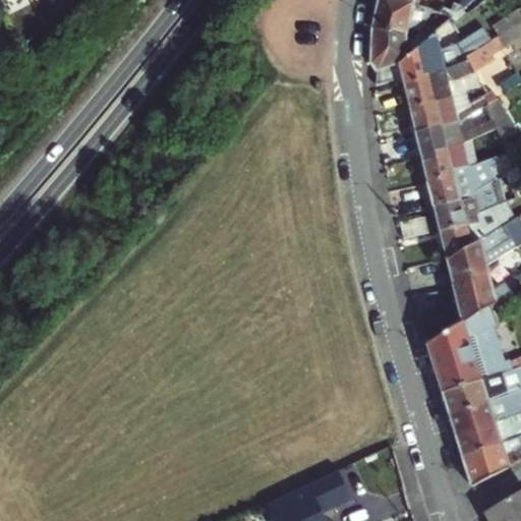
[(2,0),(7,10),(30,0),(2,0)]
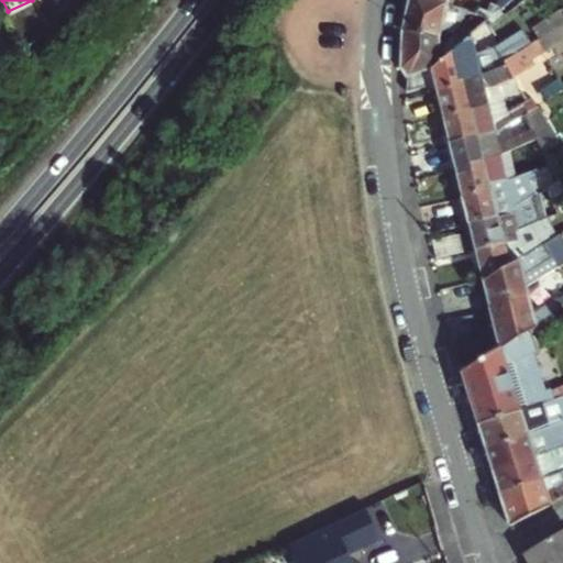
[(449,3),(434,0),(410,0),(404,30),(435,37),(438,33),(463,42),(466,40),(487,20),(492,23),(509,11),(504,7),(500,10),(495,6),(492,3),(486,12),(481,9),(476,15),(455,7),(452,4),(449,3)]
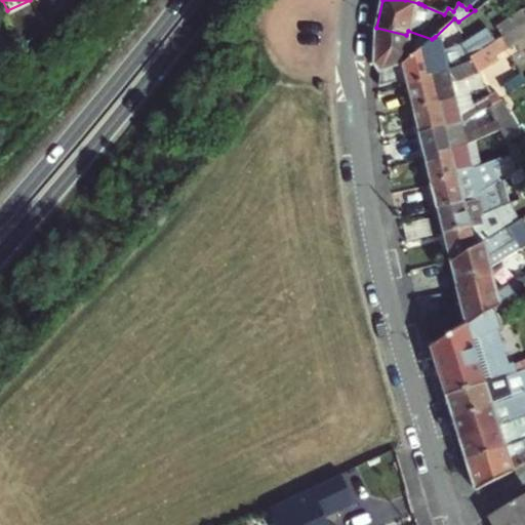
[(468,0),(461,5),(467,9),(470,6),(476,0),(468,0)]
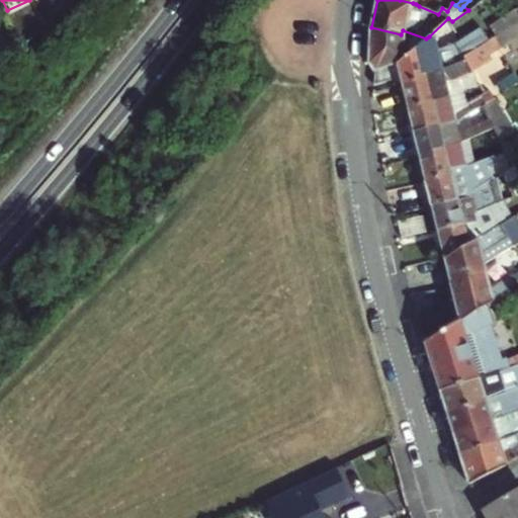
[(401,34),(371,27),(370,66),(375,71),(375,74),(403,61),(426,38),(403,30),(401,34)]
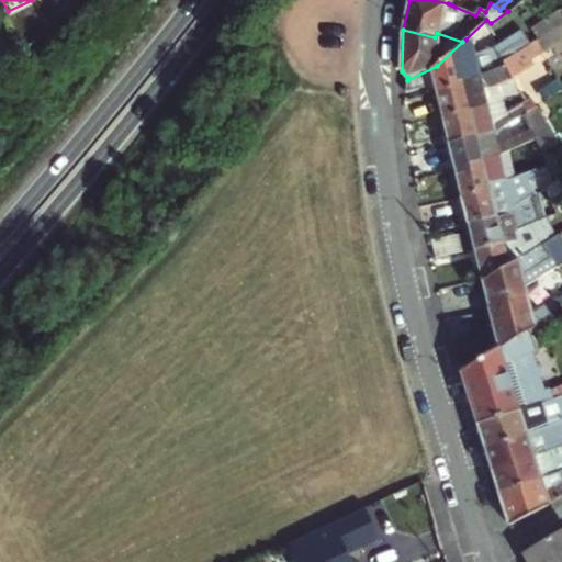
[(465,40),(462,42),(437,66),(407,80),(408,93),(436,83),(437,89),(459,85),(478,74),(482,67),(524,45),(526,43),(521,35),(518,31),(475,57),(465,40)]
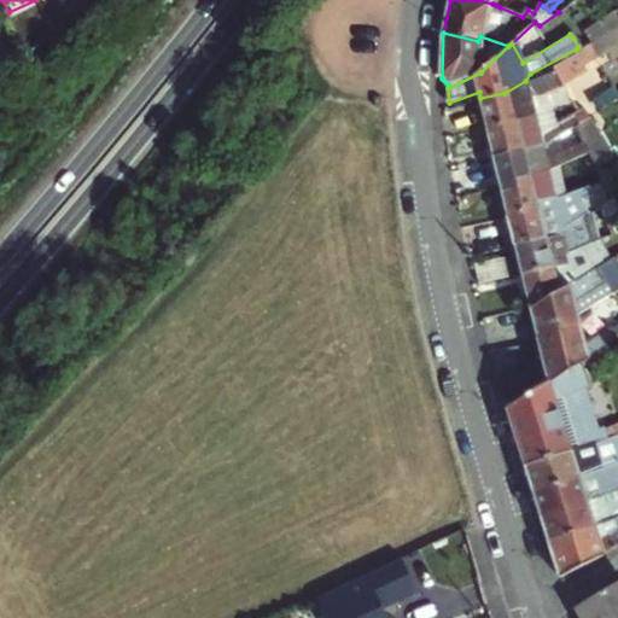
[(576,50),(579,59),(595,51),(592,41),(578,47),(576,50)]
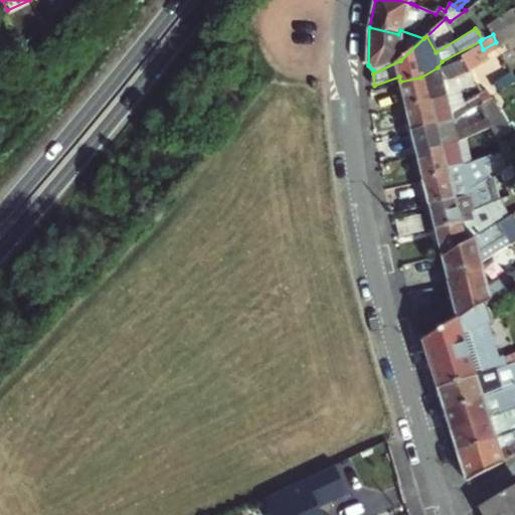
[(480,41),(442,61),(438,67),(420,77),(400,81),(406,109),(449,96),(447,86),(459,78),(470,68),(485,53),(483,49),(480,41)]
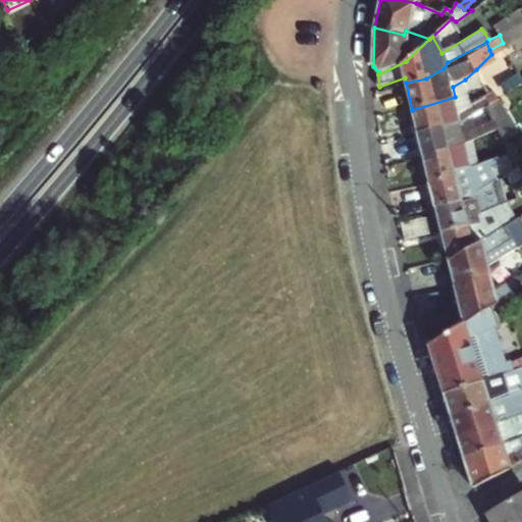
[(484,85),(476,69),(465,80),(453,87),(455,97),(466,92),(484,85)]
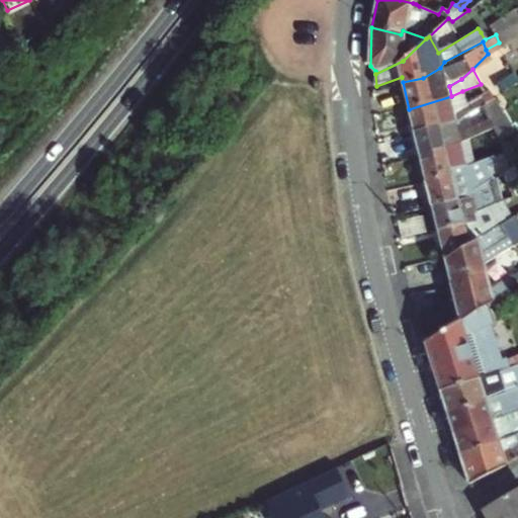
[(451,96),(409,109),(415,133),(455,122),(481,106),(490,100),(486,92),(467,104),(462,91),(451,96)]
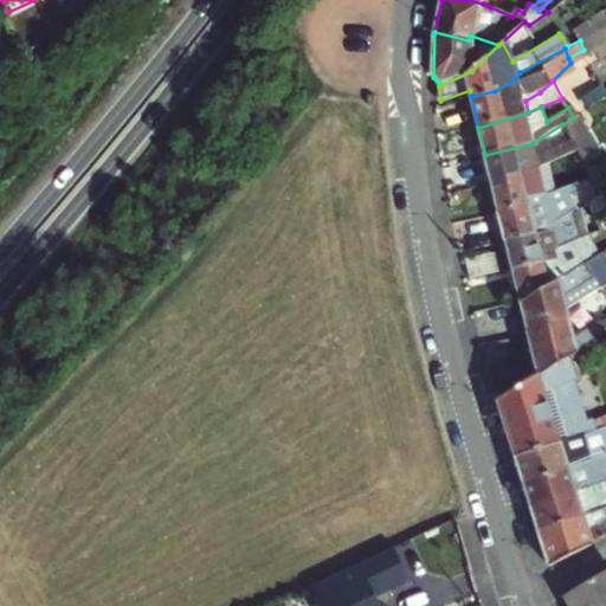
[(593,140),(579,113),(573,117),(562,124),(571,141),(577,150),(593,140)]
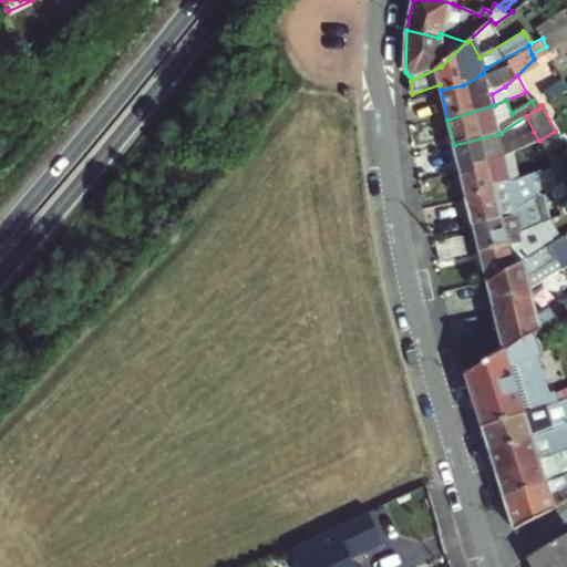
[(498,134),(454,145),(461,173),(485,163),(483,153),(495,151),(495,152),(498,151),(534,132),(526,116),(498,134)]
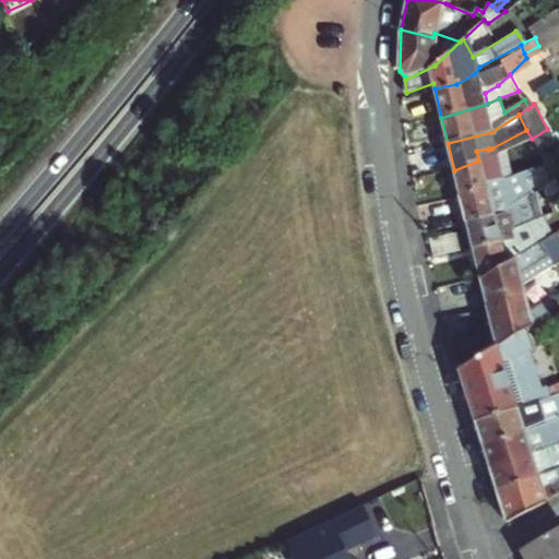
[(476,151),(478,161),(454,170),(460,193),(480,186),(479,181),(500,175),(491,149),(488,150),(488,149),(476,151)]
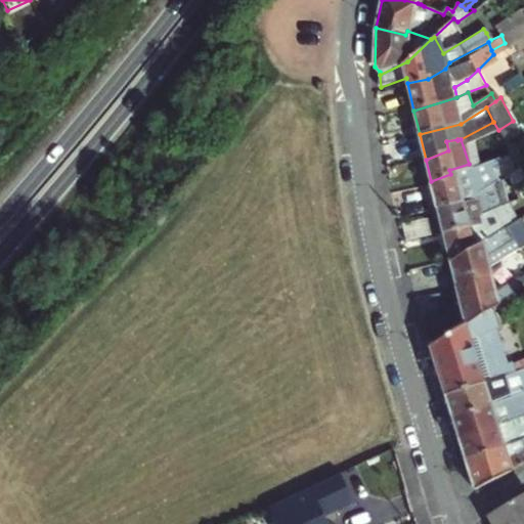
[(507,175),(519,169),(511,153),(498,156),(500,162),(490,164),(495,180),(507,175)]
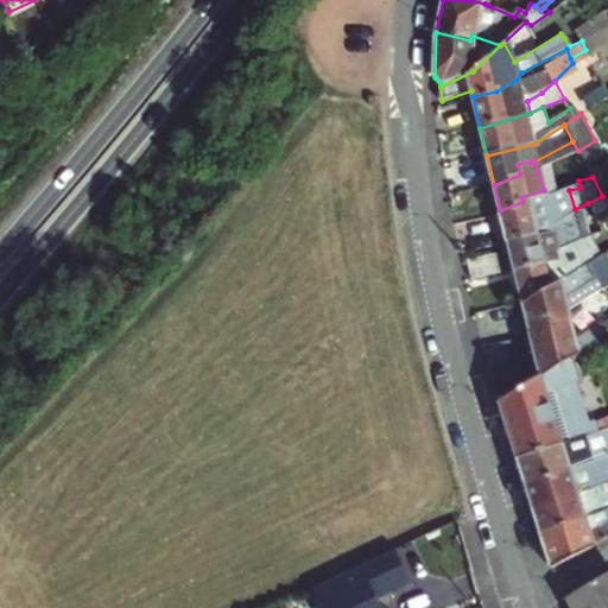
[(549,189),(544,190),(521,197),(523,202),(500,210),(507,240),(549,228),(548,222),(575,209),(569,190),(581,188),(578,181),(549,189)]
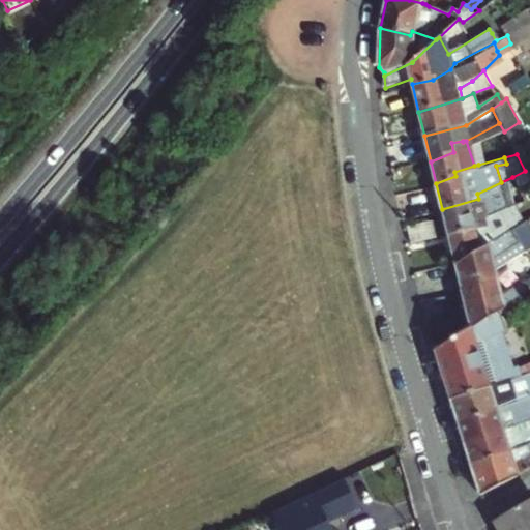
[(529,180),(525,171),(512,177),(523,197),(525,196),(520,186),(529,181),(529,180)]
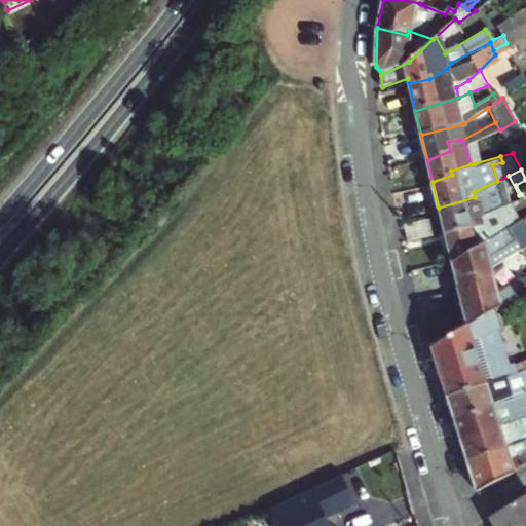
[(521,194),(519,195),(525,208),(525,180),(516,185),(521,194)]
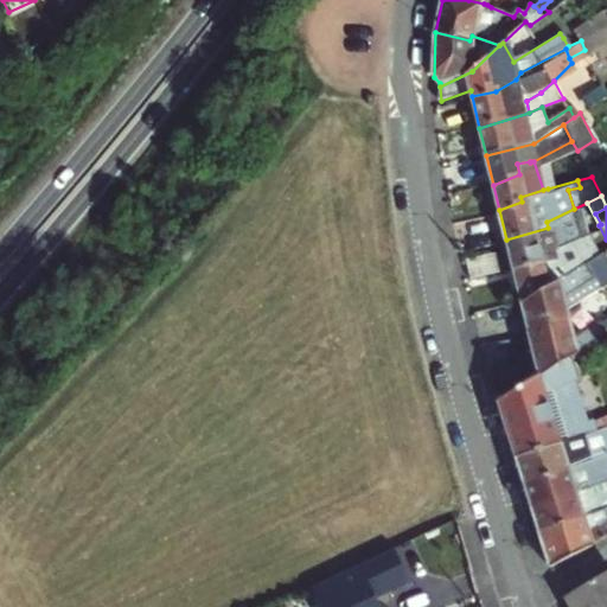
[(548,228),(506,240),(513,270),(541,260),(540,254),(553,248),(548,228)]
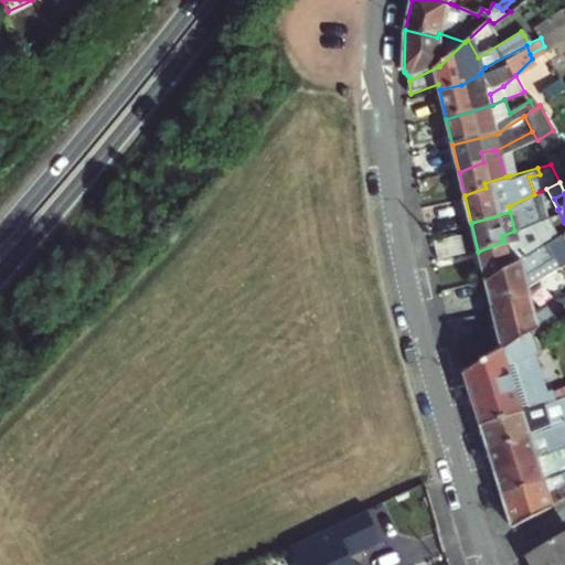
[(486,283),(556,238),(553,224),(521,238),(518,230),(514,231),(502,236),(503,242),(478,252),(486,283)]
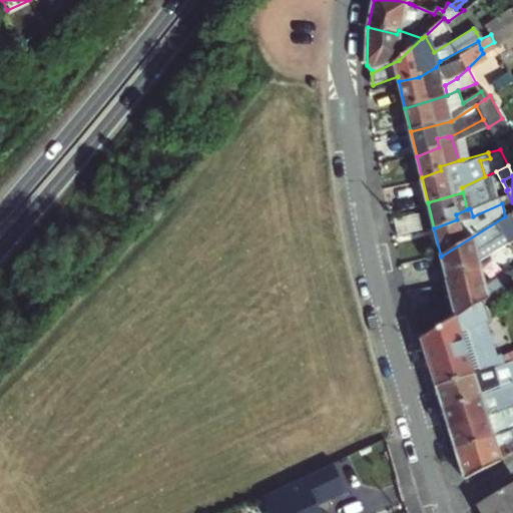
[(441,257),(447,283),(480,263),(512,242),(512,222),(508,214),(505,216),(441,257)]
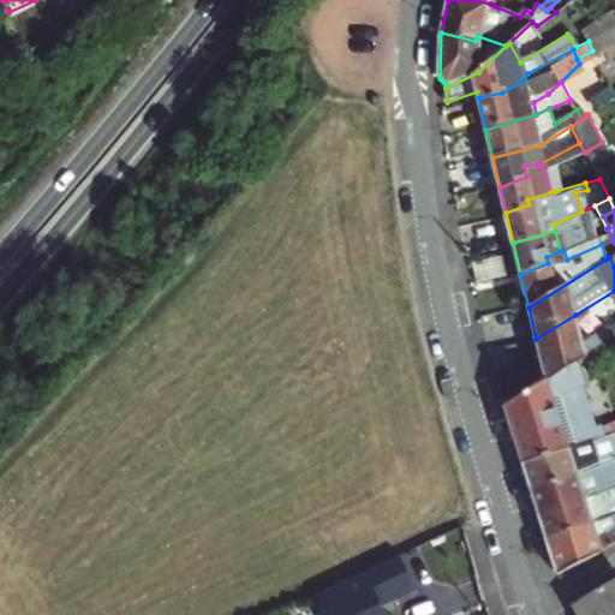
[(575,315),(536,339),(545,381),(578,362),(585,357),(604,345),(601,332),(581,344),(575,315)]
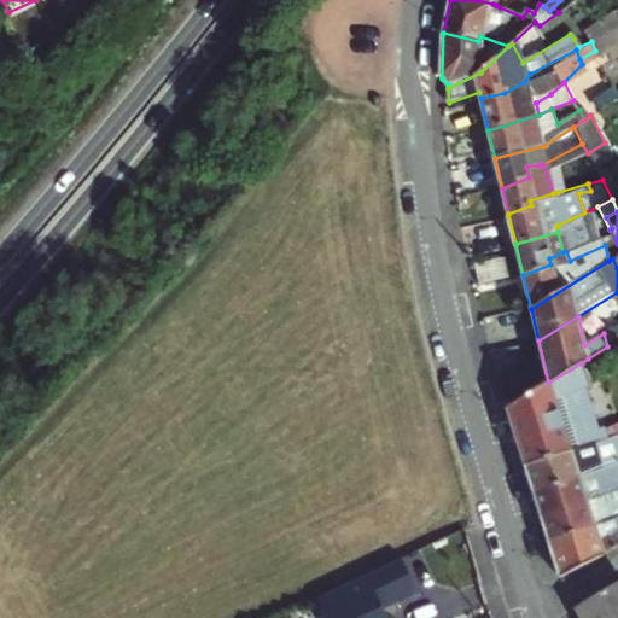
[(567,450),(581,445),(605,436),(601,424),(594,425),(582,385),(588,384),(581,363),(548,383),(506,409),(524,467),(567,450)]
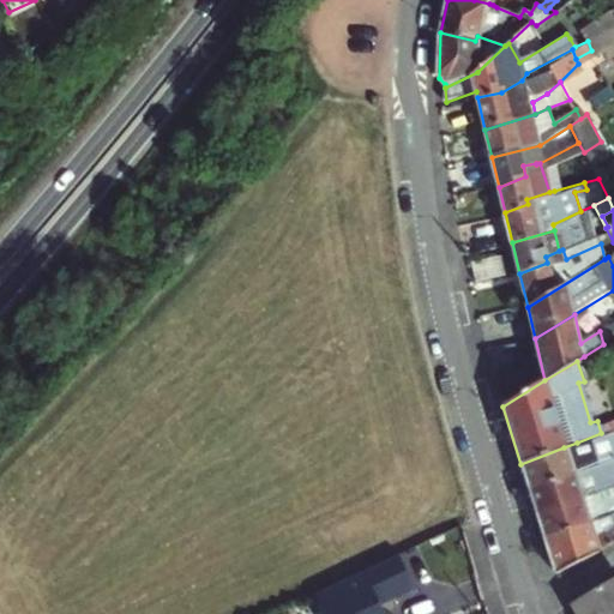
[(521,464),(529,489),(613,452),(613,427),(601,433),(577,443),(564,447),(521,464)]
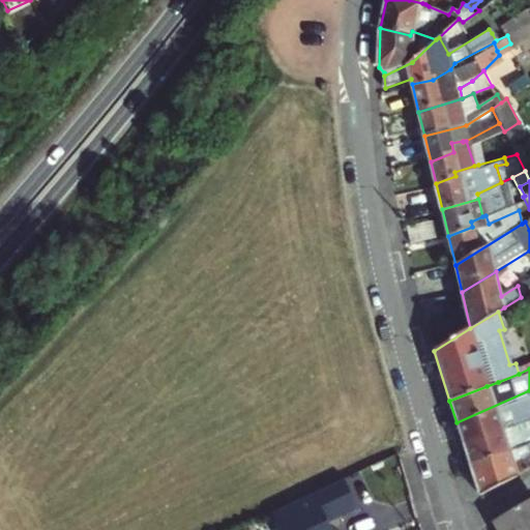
[(463,444),(517,420),(529,414),(529,390),(457,422),(463,444)]
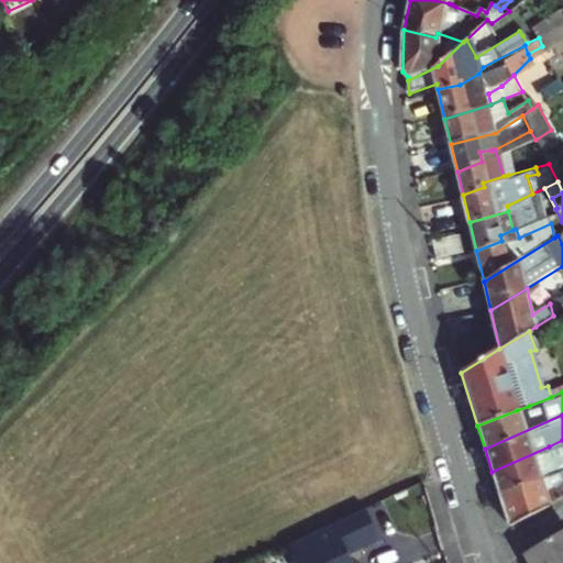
[(492,472),(499,495),(562,467),(562,448),(562,446),(551,452),(549,446),(492,472)]
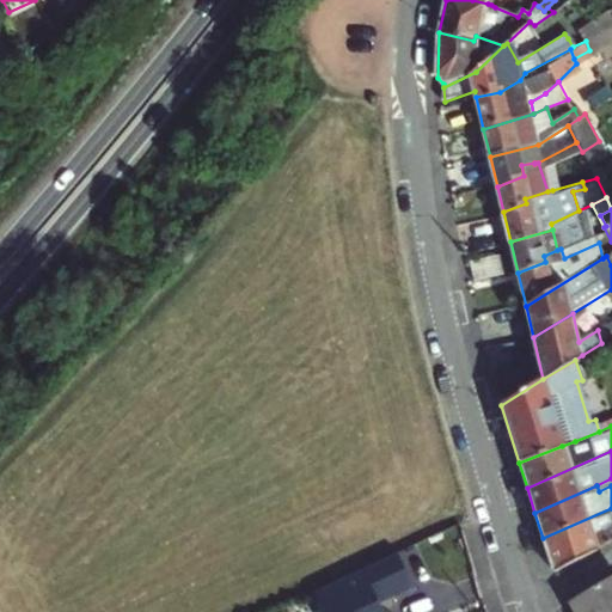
[(611,508),(543,538),(554,574),(597,550),(598,552),(611,543),(611,508)]
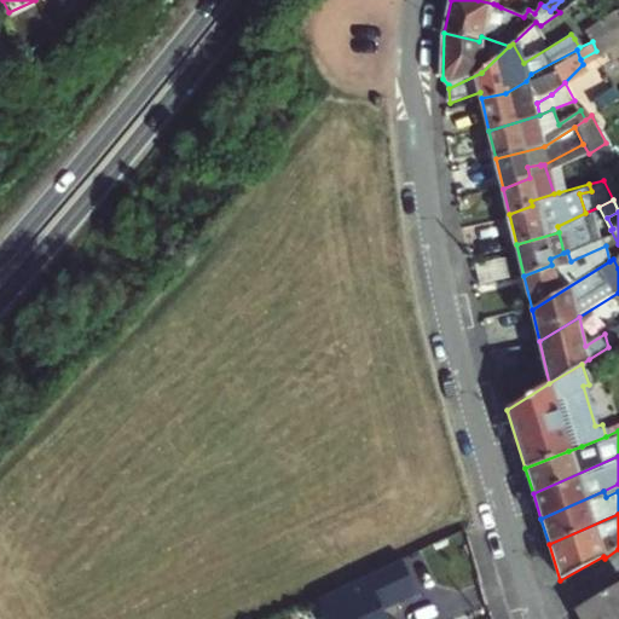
[(403,559),(318,599),(328,618),(387,618),(383,608),(418,591),(403,559)]
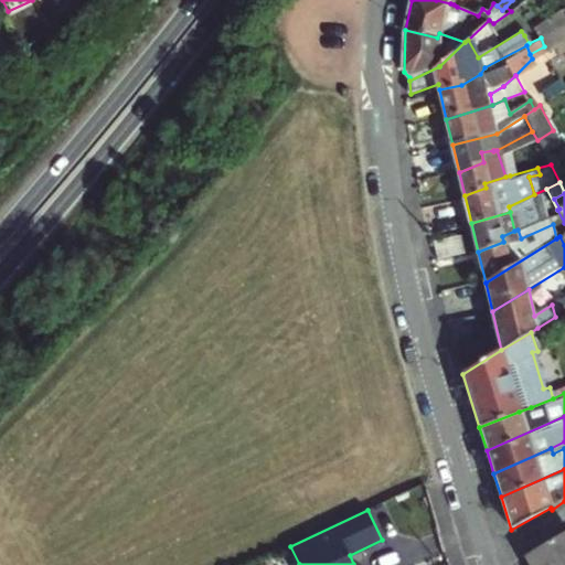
[(564,564),(564,533),(526,557),(530,564),(564,564)]
